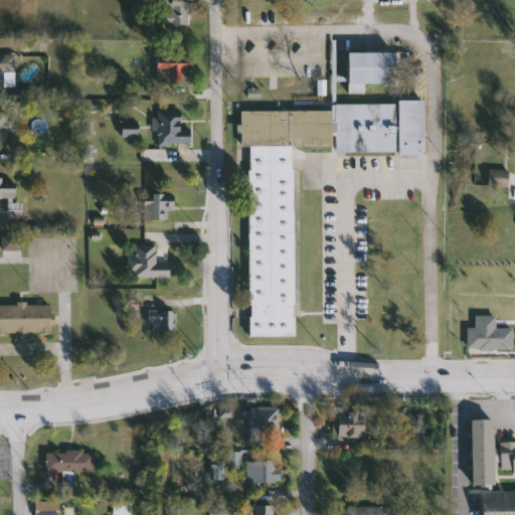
[(166,26),(166,0),(188,0),(188,26),(166,26)]
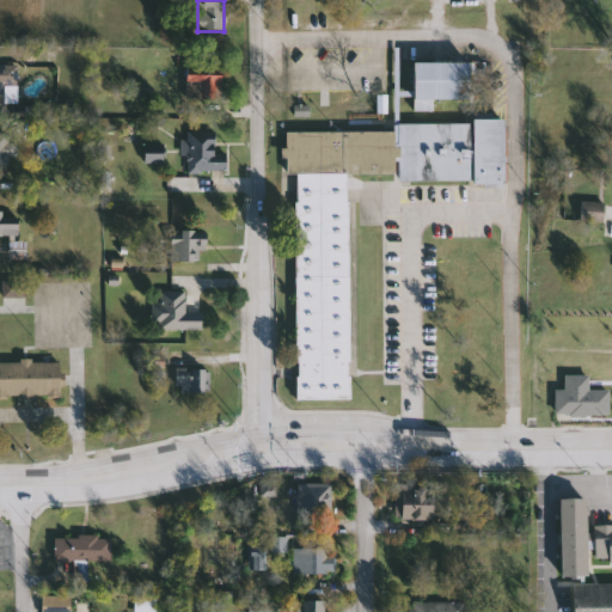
[(19,87),(6,87),(6,111),(0,111),(0,66),(19,66),(19,87)]
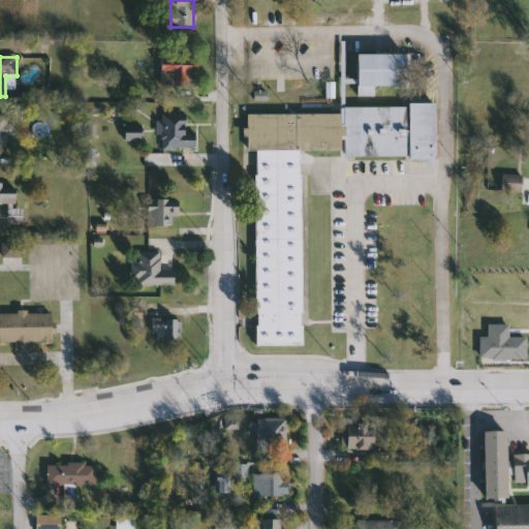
[(192,61),(192,87),(162,87),(162,61),(192,61)]
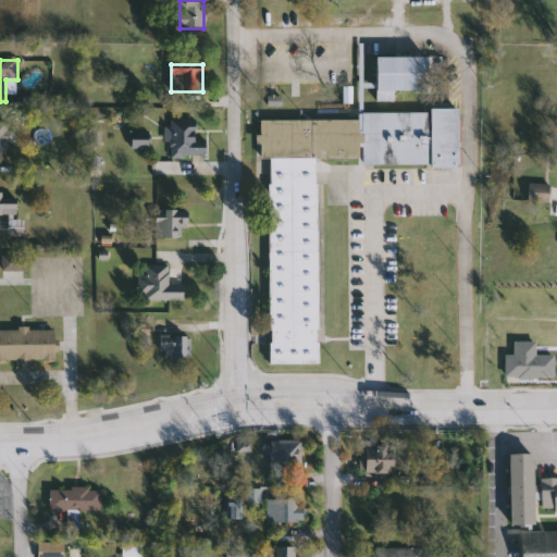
[(354,91),(309,91),(309,111),(354,111),(354,91)]
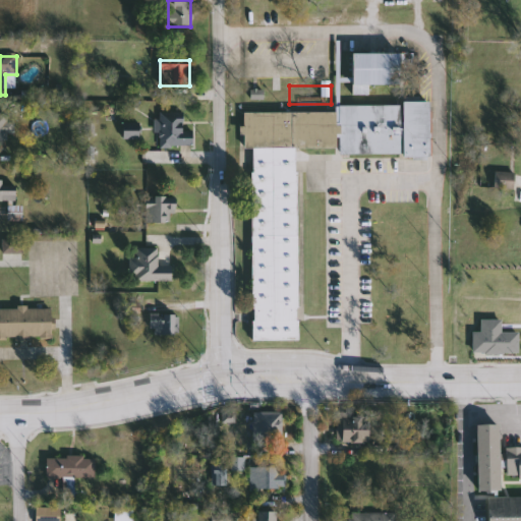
[(252,341),(252,149),(244,149),(243,113),(336,113),(336,105),(429,105),(429,158),(308,158),(308,154),(297,154),(298,341),(252,341)]
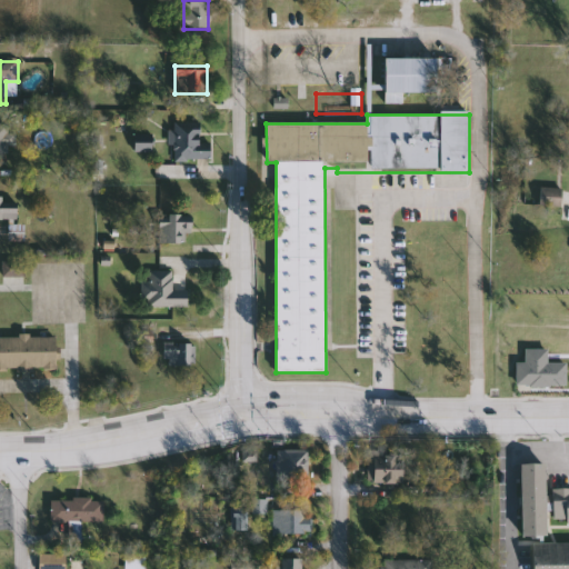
[(0,122),(15,123),(13,150),(0,149),(0,122)]
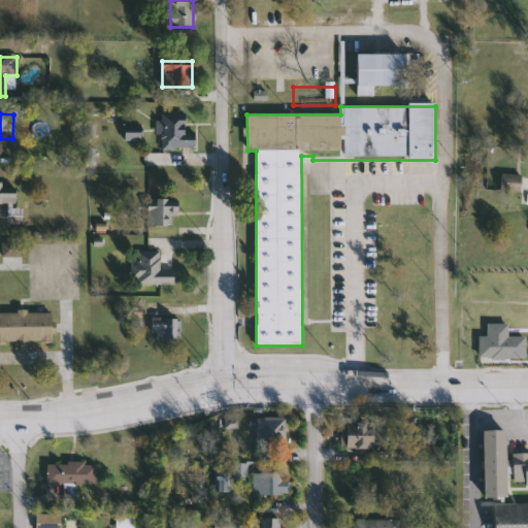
[(186,114),(186,133),(195,133),(195,150),(159,149),(160,113),(186,114)]
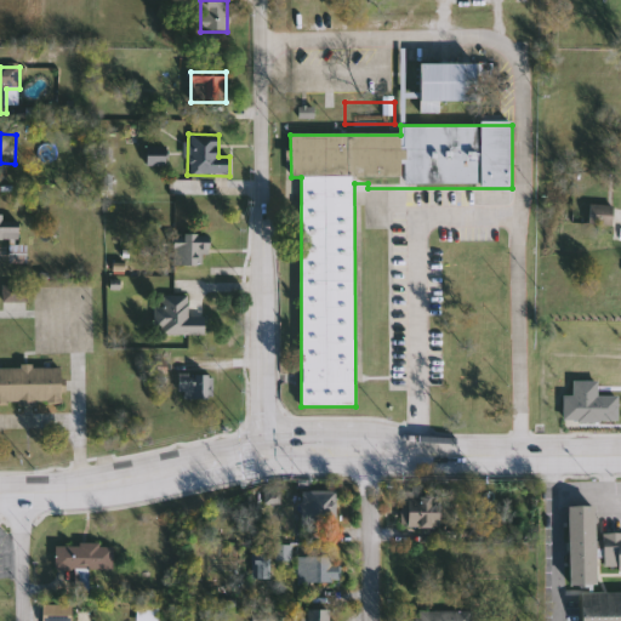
[(591,224),(591,206),(613,206),(613,224),(591,224)]
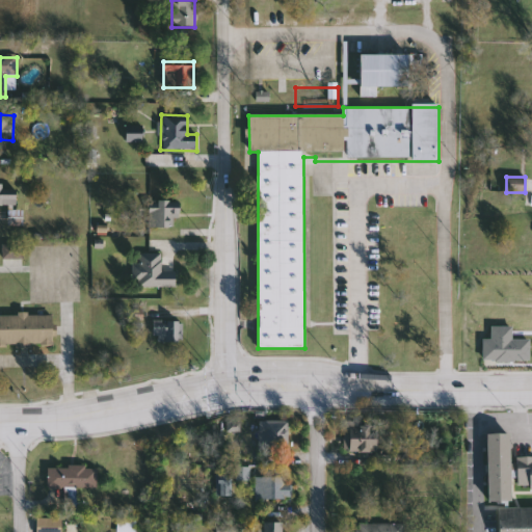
[(0,186),(17,186),(17,206),(0,206),(0,186)]
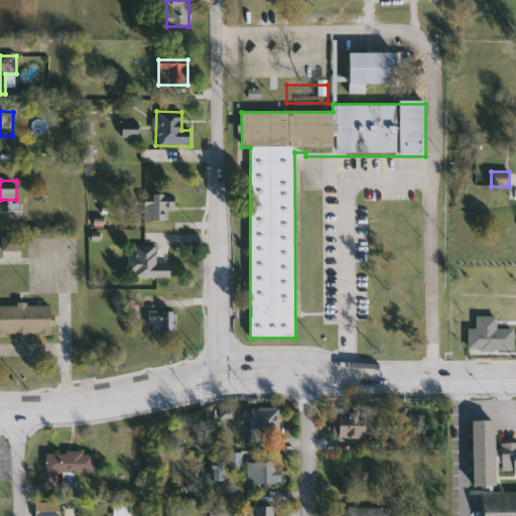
[(144,221),(144,197),(172,197),(172,221),(144,221)]
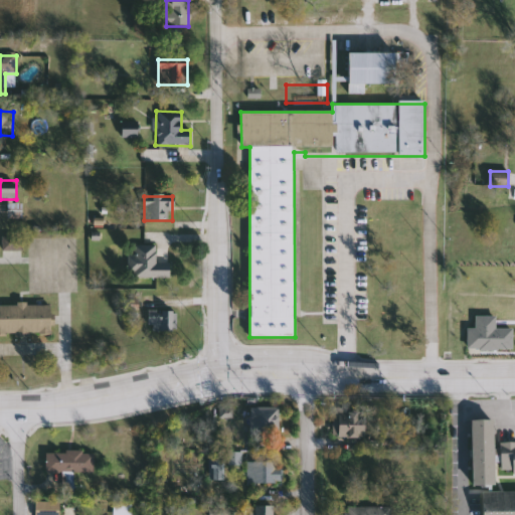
[(130,254),(136,254),(136,244),(158,244),(158,263),(170,263),(170,279),(130,279),(130,254)]
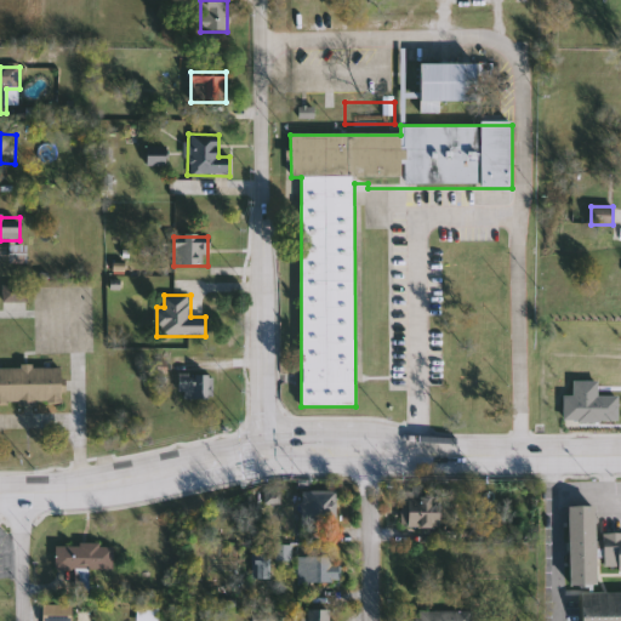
[(0,368),(63,368),(63,405),(0,405),(0,368)]
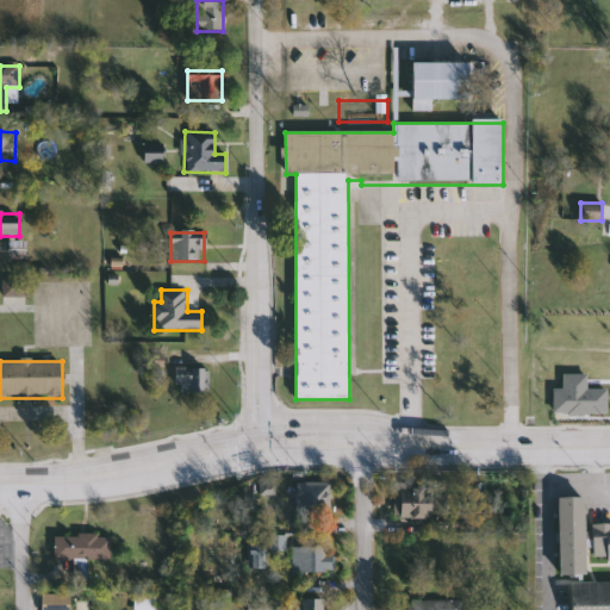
[(178,391),(178,368),(210,368),(210,391),(178,391)]
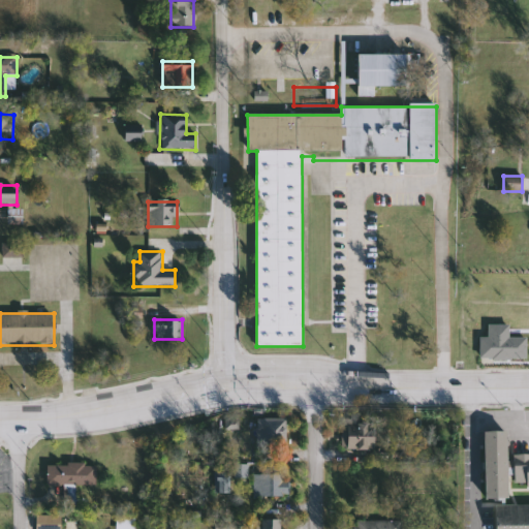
[(527,337),(527,360),(480,360),(480,337),(490,337),(489,325),(509,324),(509,338),(527,337)]
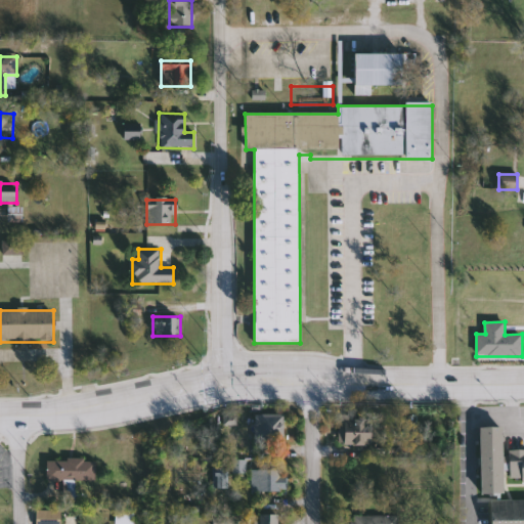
[(284,415),(284,439),(255,439),(255,415),(284,415)]
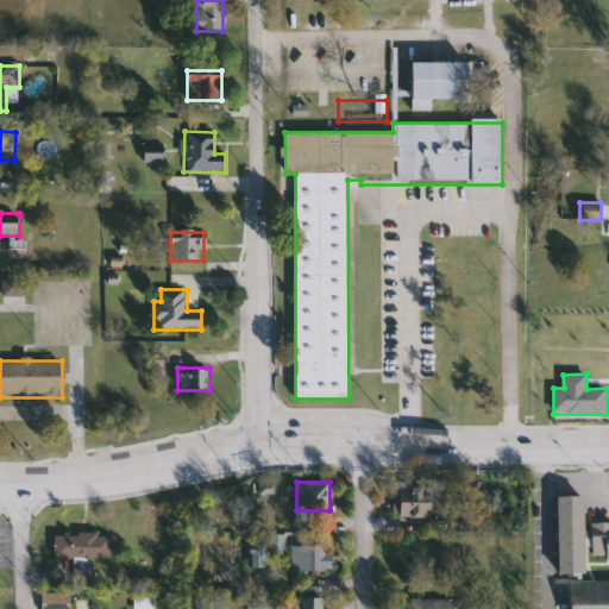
[(395,485),(431,485),(431,518),(395,518),(395,485)]
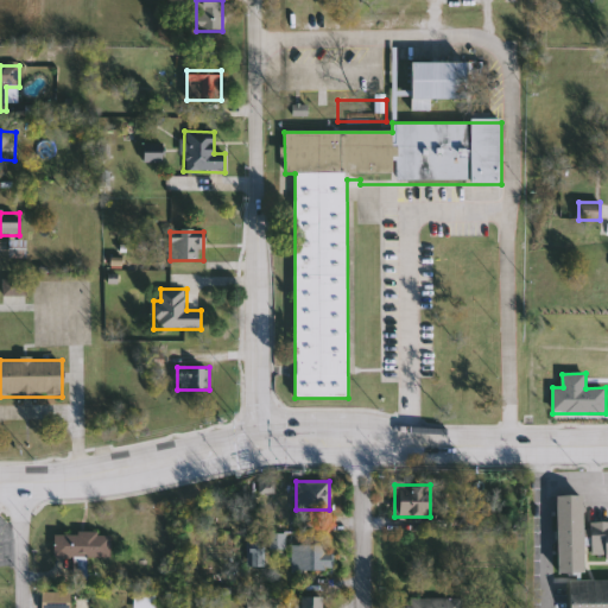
[(583,496),(583,574),(557,574),(557,496),(583,496)]
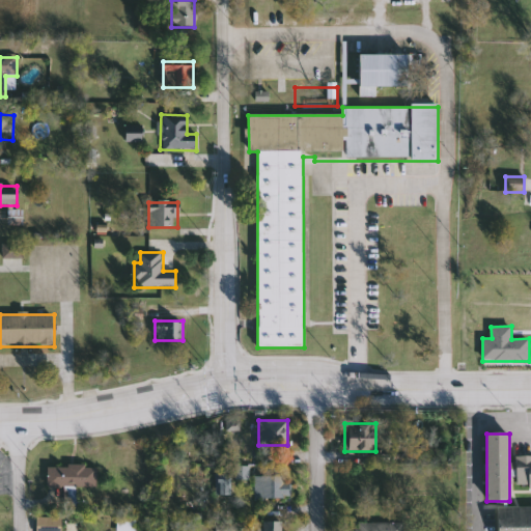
[(530,486),(516,487),(515,458),(530,457),(530,486)]
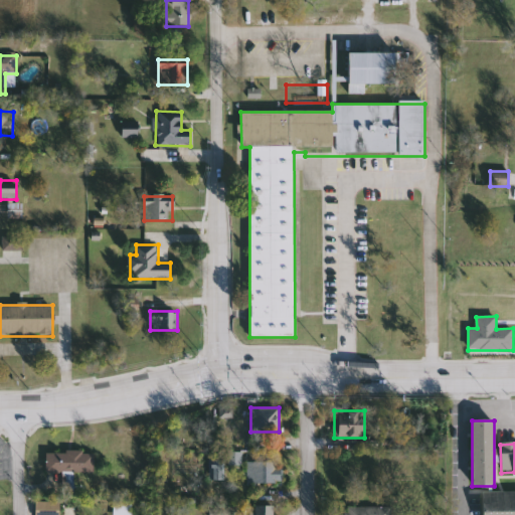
[(95,473),(47,473),(47,452),(95,452),(95,473)]
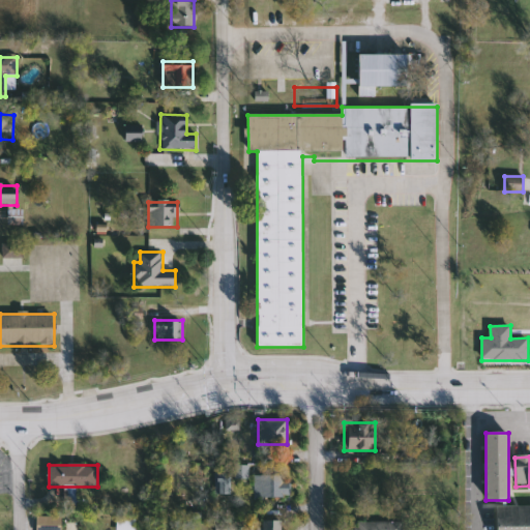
[(232,474),(232,494),(216,494),(216,474),(232,474)]
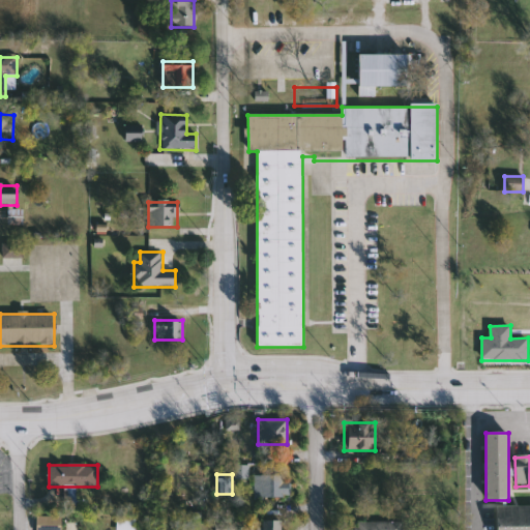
[(290,498),(256,498),(256,475),(290,475),(290,498)]
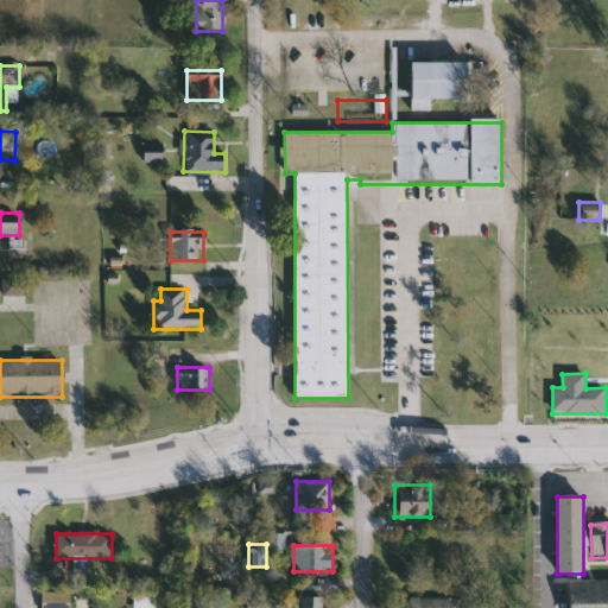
[(607,607),(570,607),(570,581),(607,581),(607,607)]
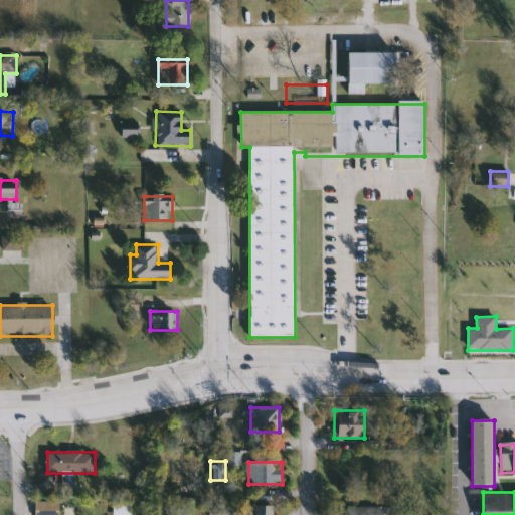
[(35,514),(35,501),(61,501),(61,514),(35,514)]
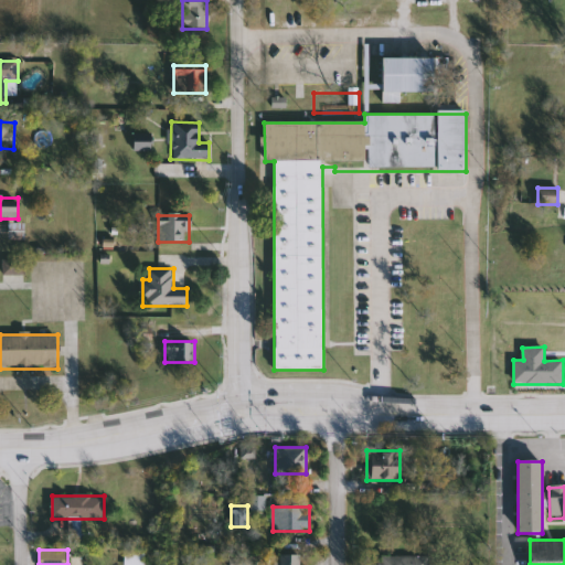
[(280,564),(280,555),(300,555),(300,564),(280,564)]
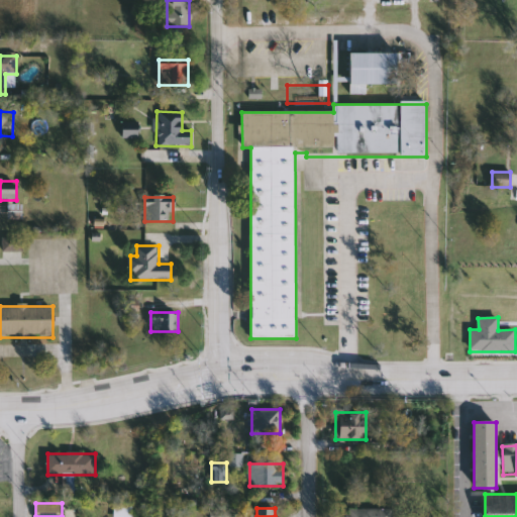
[(394,508),(394,516),(349,516),(349,509),(394,508)]
